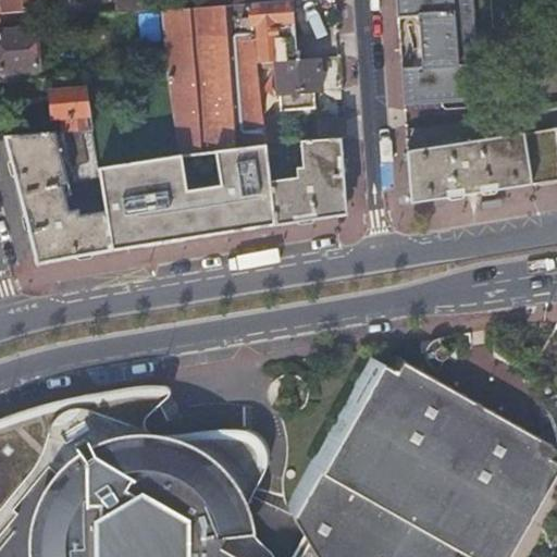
[(1,0),(2,4),(0,3),(0,21),(40,19),(38,0),(1,0)]
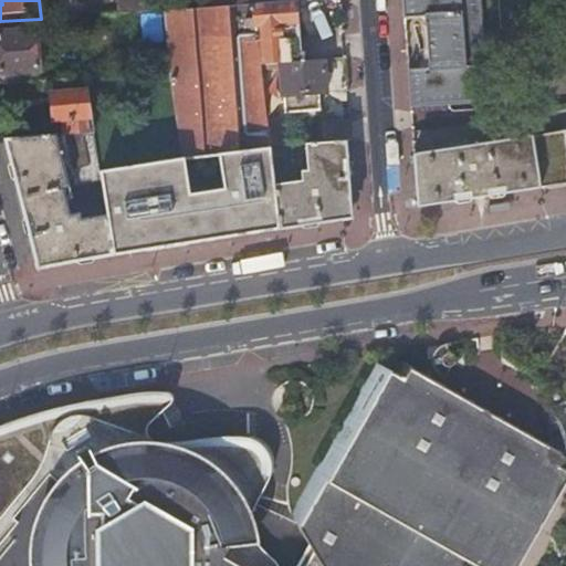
[(119,0),(121,13),(123,13),(149,12),(148,0),(119,0)]
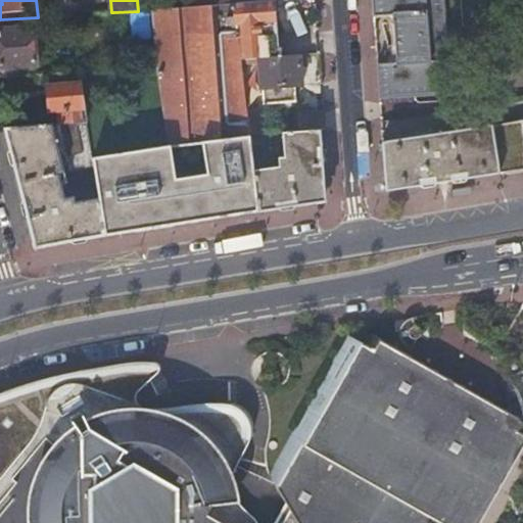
[(277,55),(274,0),(269,0),(241,2),(205,5),(151,9),(155,64),(169,145),(171,145),(202,141),(250,135),(250,133),(243,76),(241,58),(247,58),(255,57),(257,57),(277,55)]
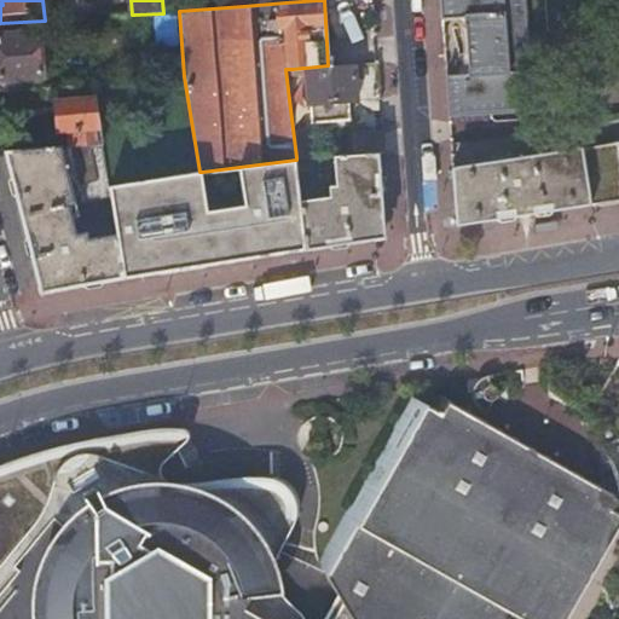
[(439,0),(441,18),(464,17),(468,74),(445,75),(449,116),(532,111),(525,0),(439,0)]
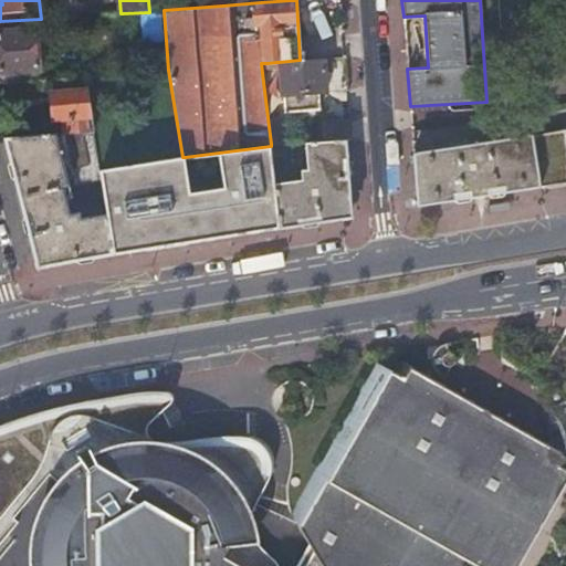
[(324,35),(318,10),(305,12),(311,38),(324,35)]
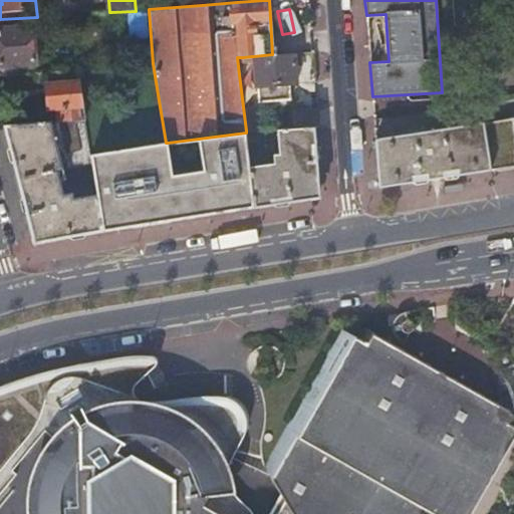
[(32,27),(0,29),(0,64),(35,61),(34,48),(50,47),(50,38),(33,39),(32,27)]
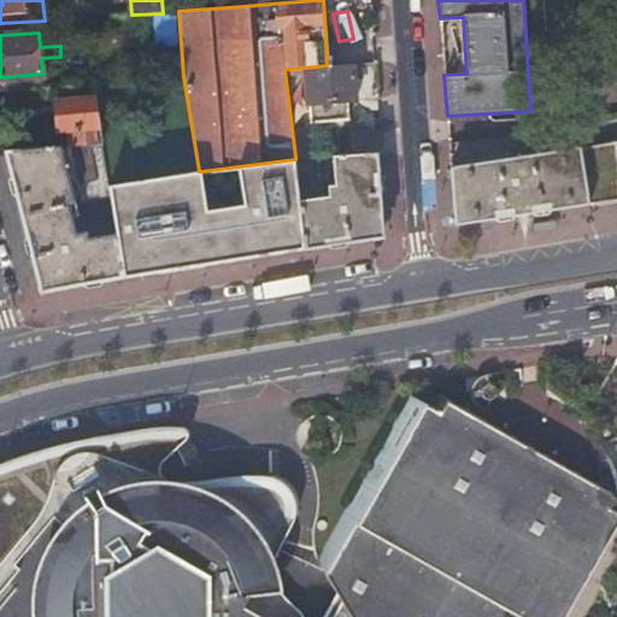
[(353,63),(327,65),(304,68),(307,101),(311,101),(312,119),(348,117),(347,100),(356,100),(353,63)]
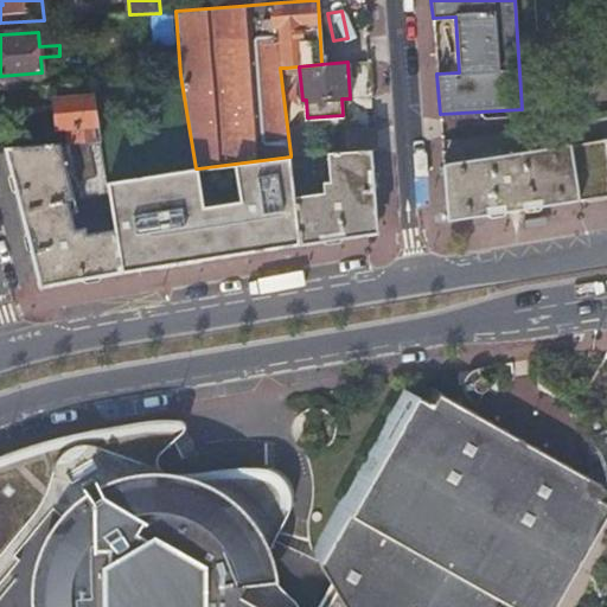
[(291,154),(305,153),(300,106),(299,106),(296,88),(282,88),(291,154)]
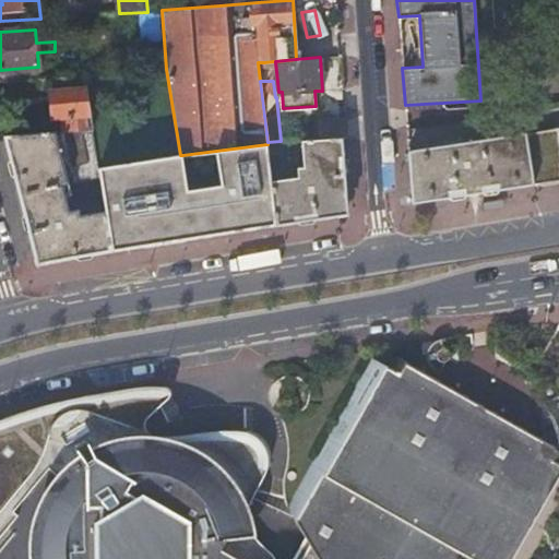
[(93,129),(86,88),(79,90),(50,91),(52,117),(62,117),(63,131),(93,129)]
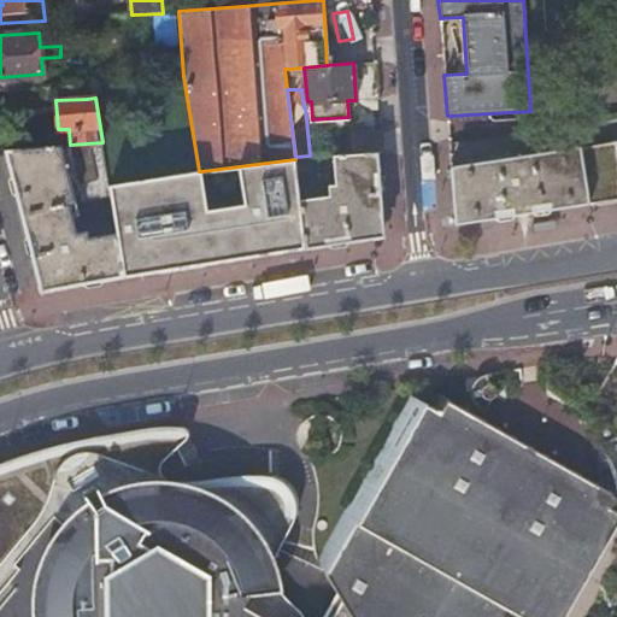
[(385,151),(382,130),(351,133),(352,145),(345,145),(346,153),(377,151),(385,151)]
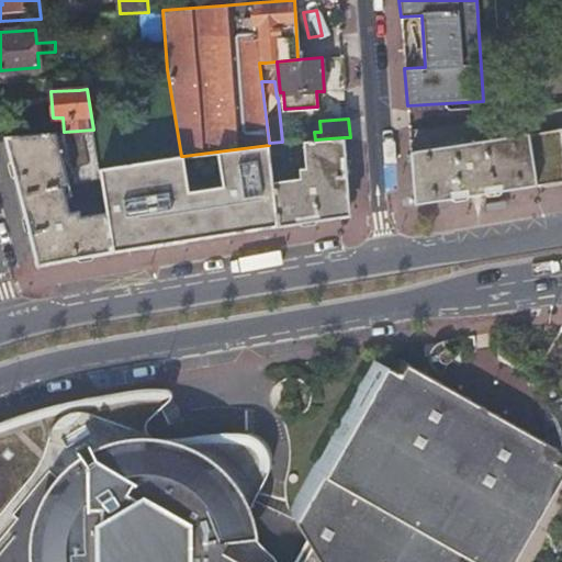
[(561,130),(411,152),(413,189),(415,205),(561,182),(561,130)]
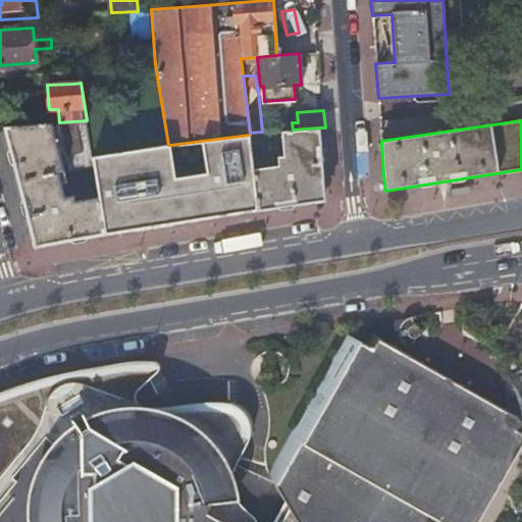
[(3,126),(35,247),(105,233),(99,196),(75,200),(73,195),(64,196),(59,171),(62,169),(50,123),(3,126)]
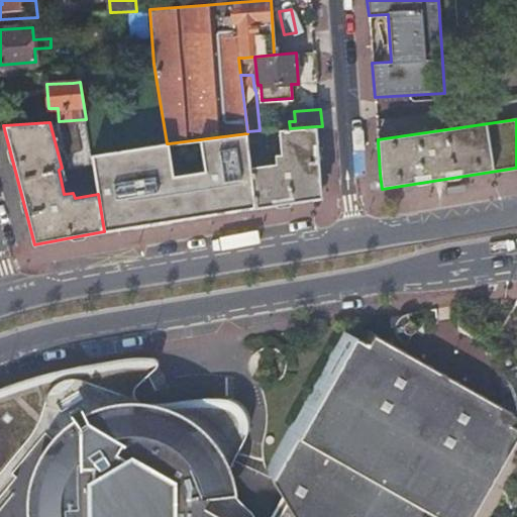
[(316,126),(290,128),(279,129),(281,153),(275,154),(275,163),(249,167),(253,209),(314,198),(321,190),(316,126)]
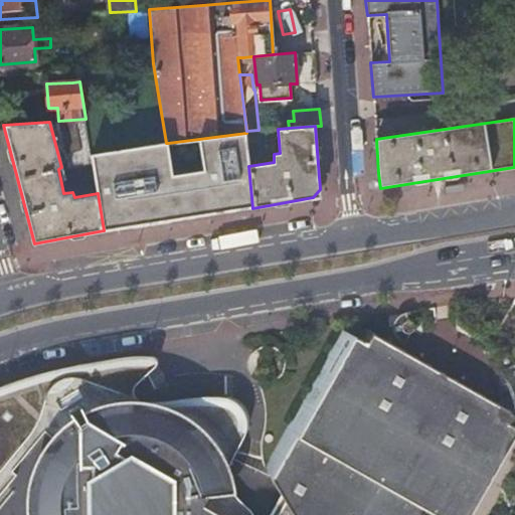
[(248,166),(246,133),(199,139),(204,171),(173,176),(168,143),(166,143),(178,219),(252,208),(248,166)]
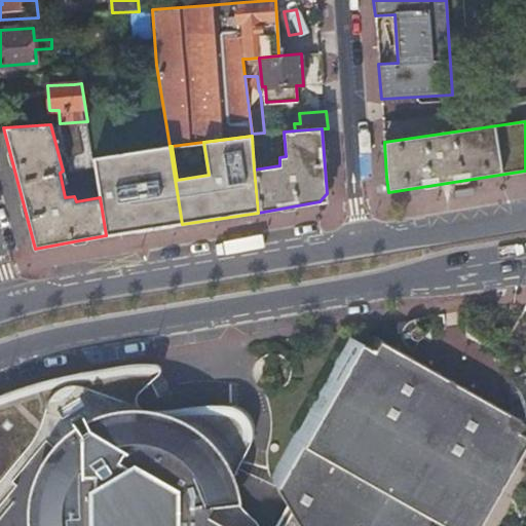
[(100,197),(106,235),(182,224),(170,146),(92,157),(100,197)]
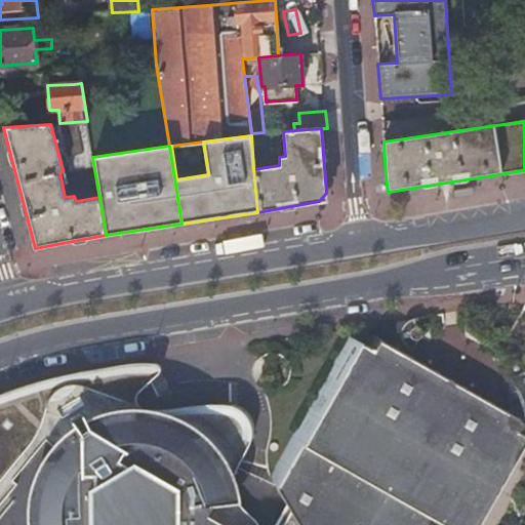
[(488,524),(524,473),(524,305),(513,301),(380,322),(364,324),(273,476),(289,501),(275,524),(255,524),(253,519),(247,510),(242,505),(237,499),(234,494),(233,488),(232,482),(233,477),(234,474),(237,469),(240,465),(243,459),(246,452),(248,447),(249,440),(250,435),(251,430),(251,425),(251,421),(249,418),(247,414),(246,412),(243,409),(240,407),(238,404),(145,408),(143,407),(140,406),(137,404),(137,402),(136,399),(136,397),(136,394),(138,391),(142,388),(144,387),(152,378),(160,369),(161,367),(161,366),(160,364),(158,363),(148,362),(139,362),(132,362),(117,364),(109,365),(102,367),(80,371),(54,377),(33,382),(8,390),(0,393),(0,503),(16,484),(12,481),(45,440),(50,435),(70,451),(65,456),(62,460),(56,467),(51,475),(46,486),(43,497),(41,507),(40,519),(41,524),(488,524)]
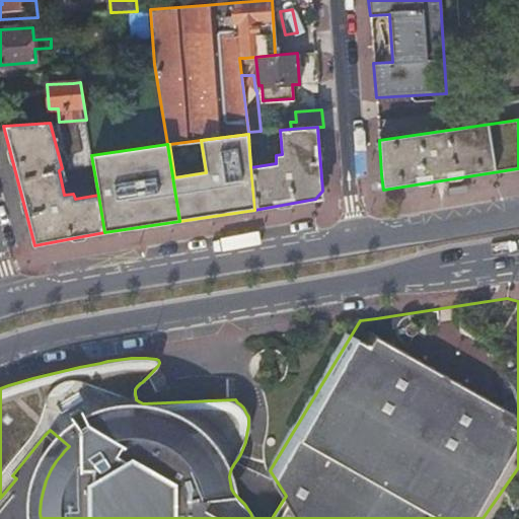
[(45,435),(64,451),(69,446),(50,430),(45,435)]
